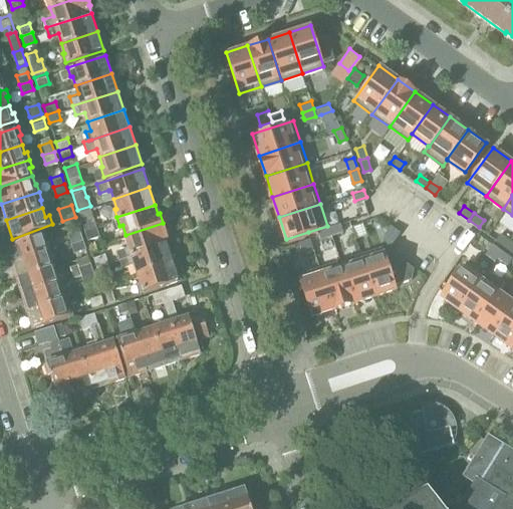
[(80,219),(83,228),(95,224),(92,215),(80,219)]
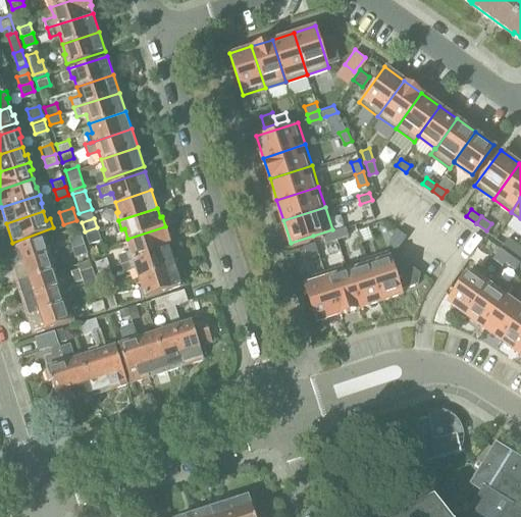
[(65,228),(71,246),(84,242),(77,224),(65,228)]
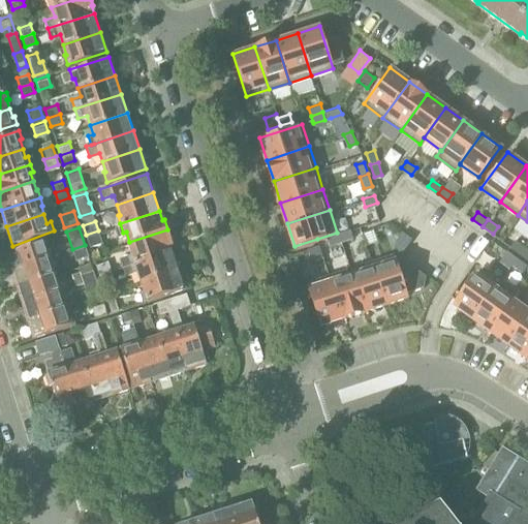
[(349,228),(338,232),(341,240),(352,236),(349,228)]
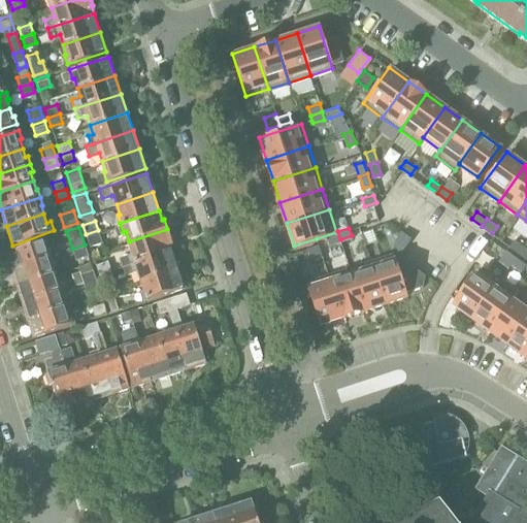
[(132,260),(171,248),(168,238),(170,238),(167,229),(129,241),(132,251),(123,254),(125,262),(132,260)]
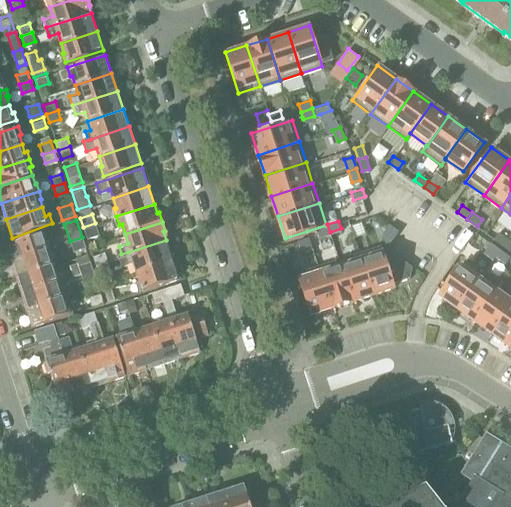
[(398,229),(389,222),(382,231),(386,246),(398,229)]
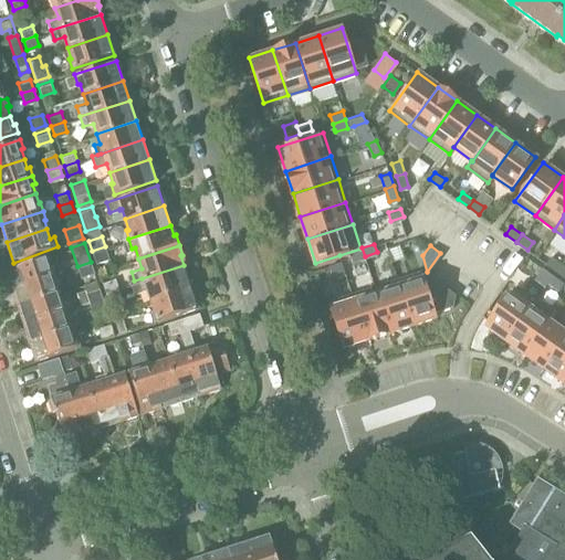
[(108,257),(105,246),(92,251),(95,262),(108,257)]
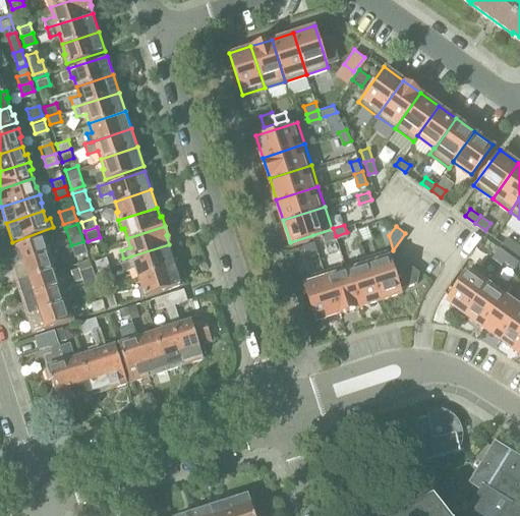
[(336,236),(333,228),(322,232),(324,240),(336,236)]
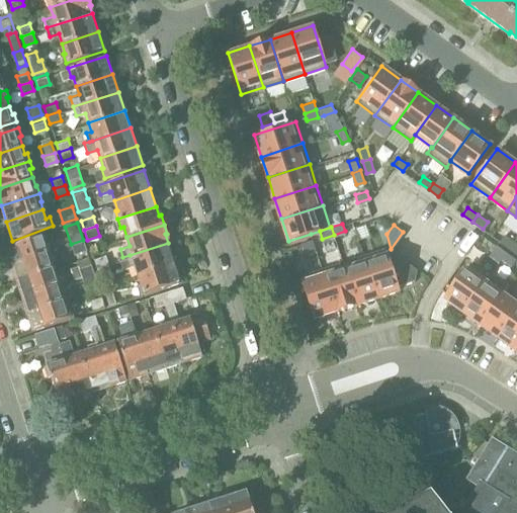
[(498,240),(508,247),(513,240),(503,234),(498,240)]
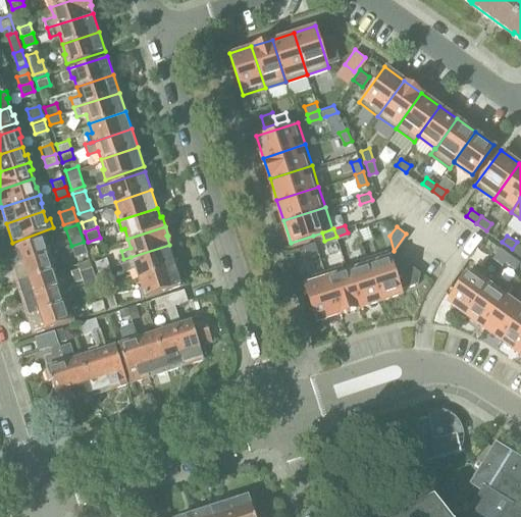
[(6,248),(11,265),(52,252),(50,243),(46,245),(43,237),(6,248)]
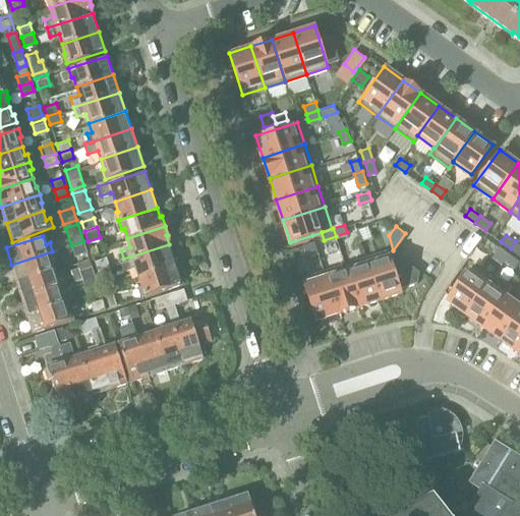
[(313,240),(302,243),(305,255),(318,251),(313,240)]
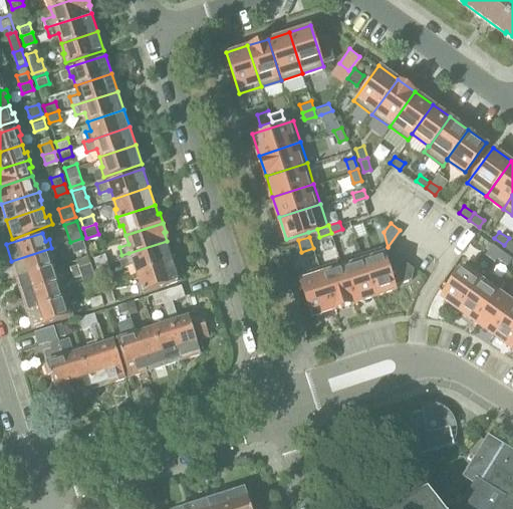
[(82,238),(70,242),(73,250),(85,247),(82,238)]
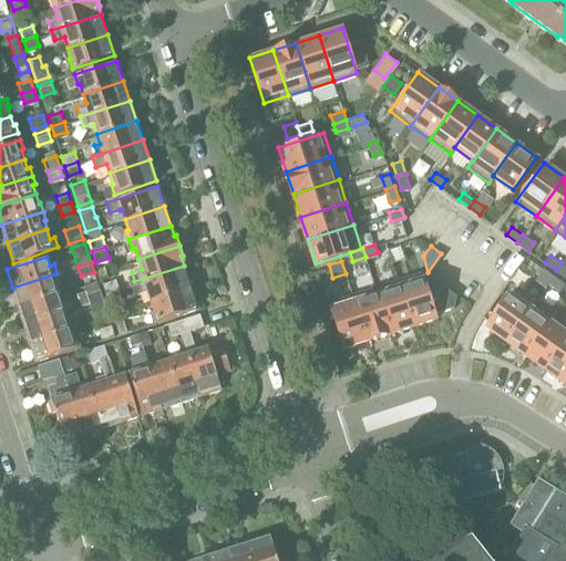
[(565,266),(562,262),(556,270),(565,277),(565,266)]
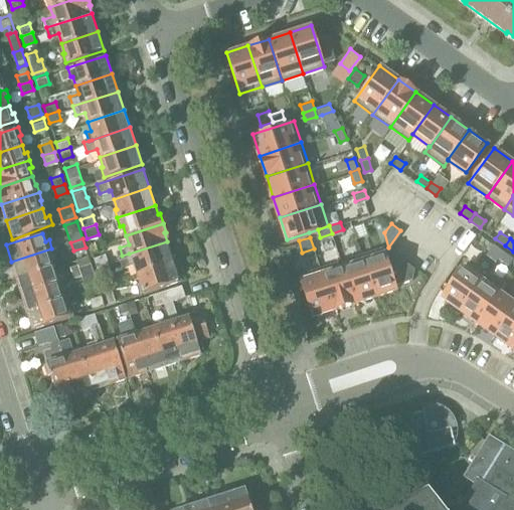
[(137,272),(173,260),(167,241),(129,253),(122,256),(125,265),(134,262),(137,272)]
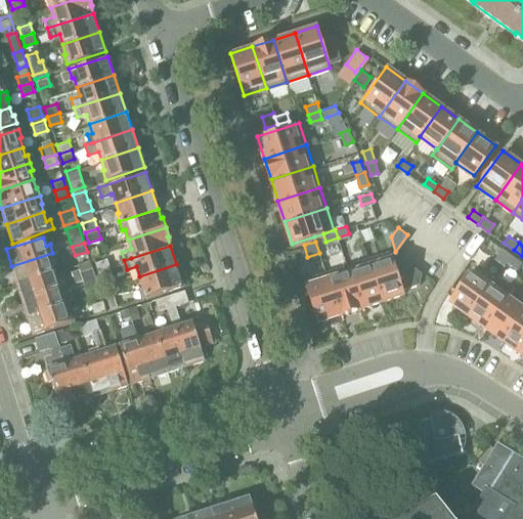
[(507,261),(511,254),(500,247),(493,257),(504,264),(507,261)]
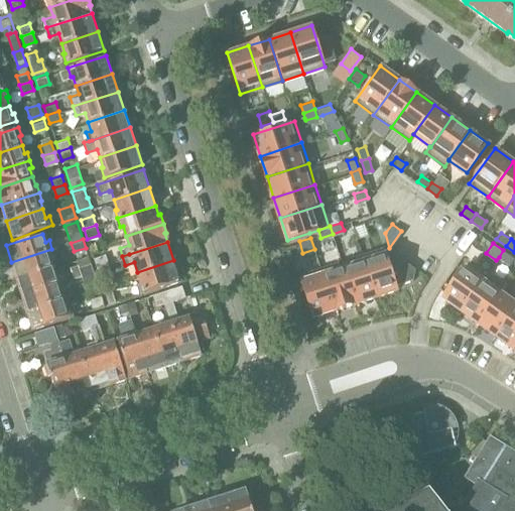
[(375,294),(396,287),(395,283),(412,278),(414,267),(391,249),(385,251),(383,246),(362,253),(375,294)]
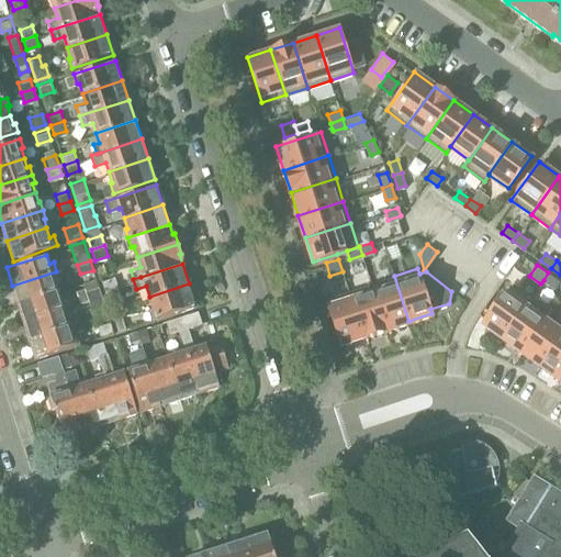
[(12,286),(19,303),(58,290),(55,281),(59,279),(56,271),(12,286)]
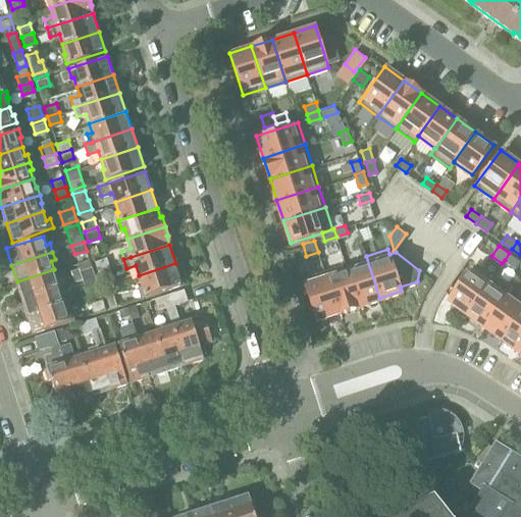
[(509,253),(505,260),(514,267),(519,260),(509,253)]
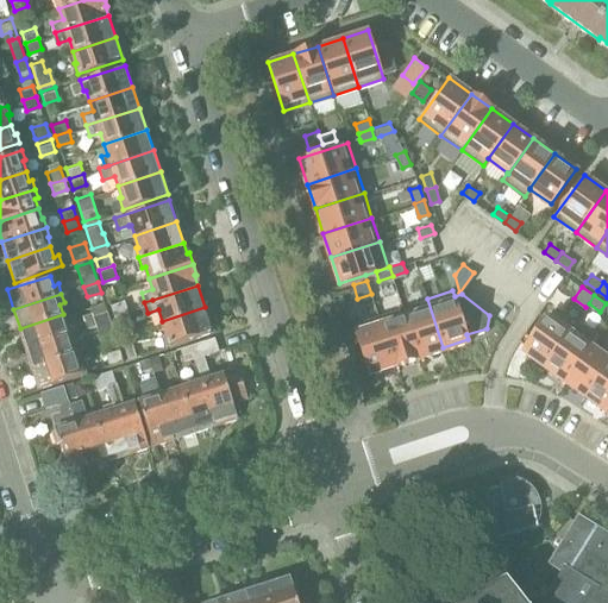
[(110,302),(113,313),(127,308),(124,297),(110,302)]
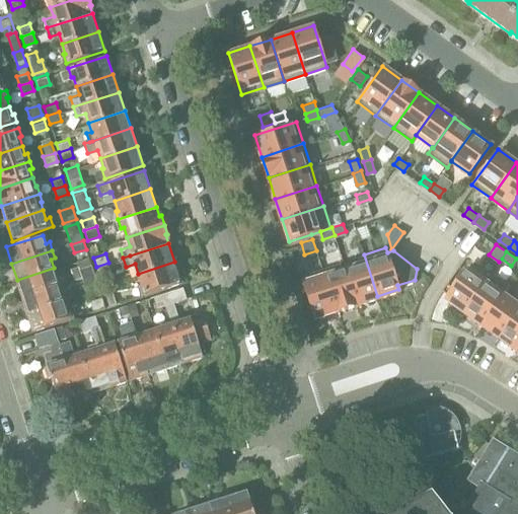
[(356,303),(377,296),(364,254),(343,262),(356,303)]
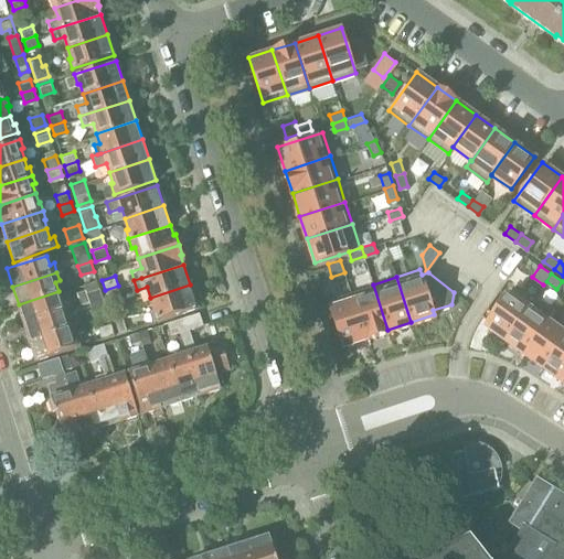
[(197,305),(190,285),(150,298),(153,307),(151,308),(155,319),(197,305)]
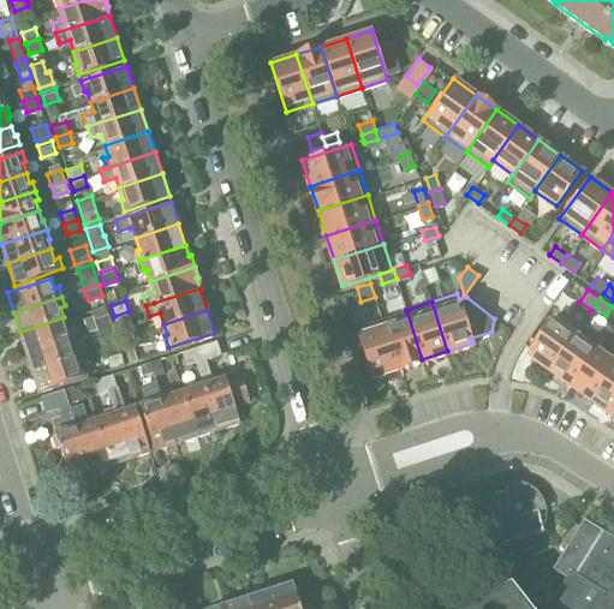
[(422,359),(406,310),(382,318),(398,366),(422,359)]
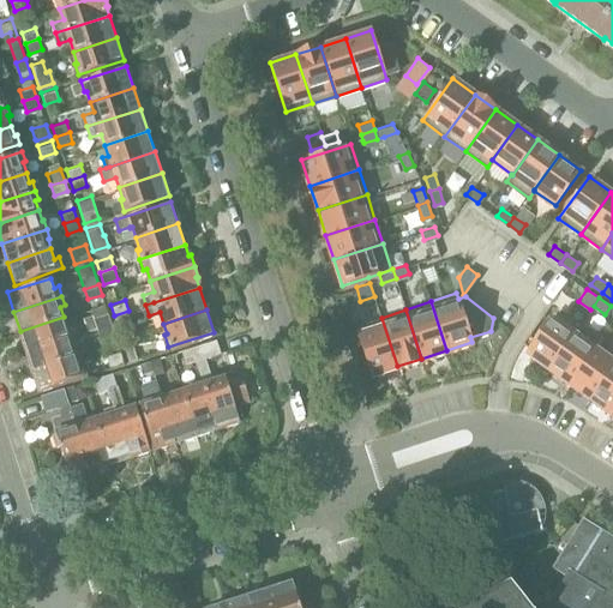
[(557,309),(527,351),(548,367),(574,332),(575,333),(580,326),(557,309)]
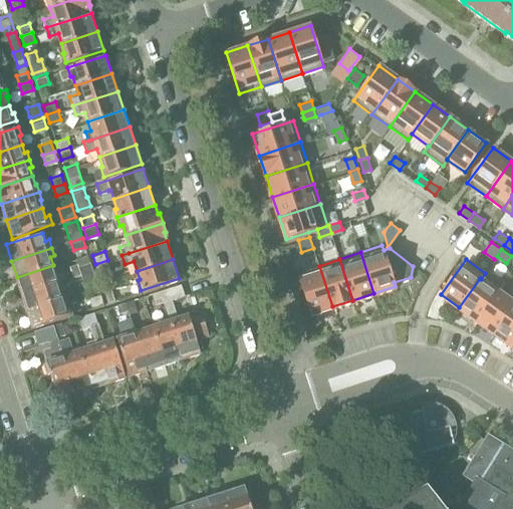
[(92,270),(89,260),(77,264),(81,274),(92,270)]
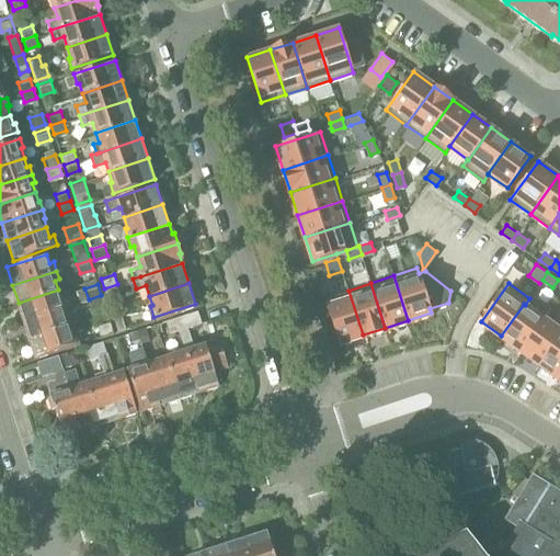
[(117,284),(104,288),(107,299),(121,294),(117,284)]
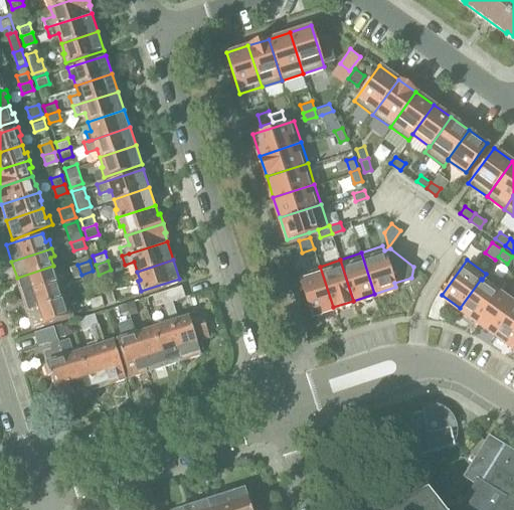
[(17,278),(22,294),(60,281),(58,274),(56,274),(53,266),(17,278)]
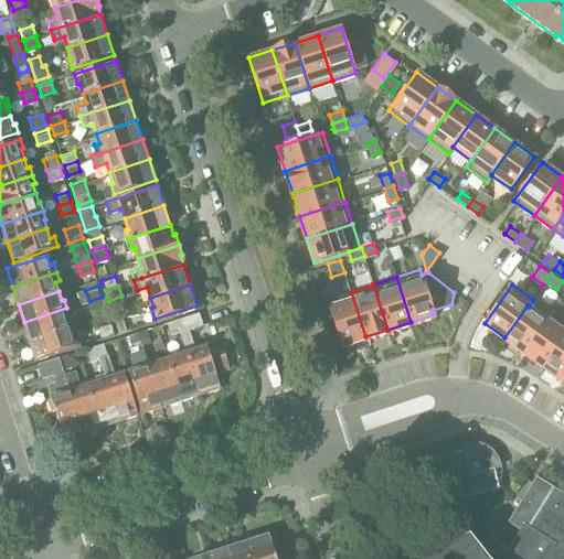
[(365,336),(351,292),(327,300),(341,344),(365,336)]
